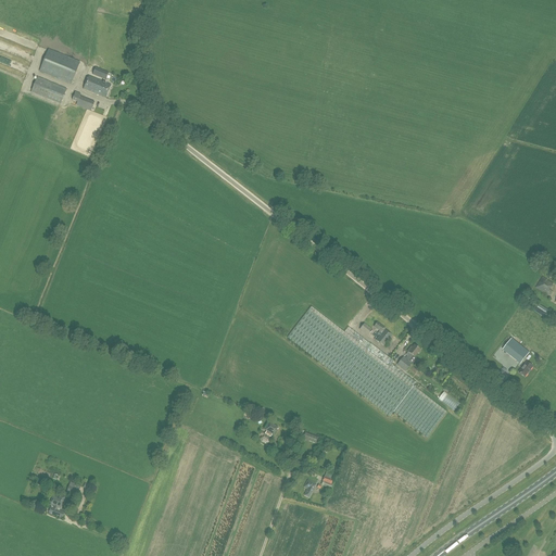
[(72,84),(80,62),(48,49),(39,72),(72,84)]
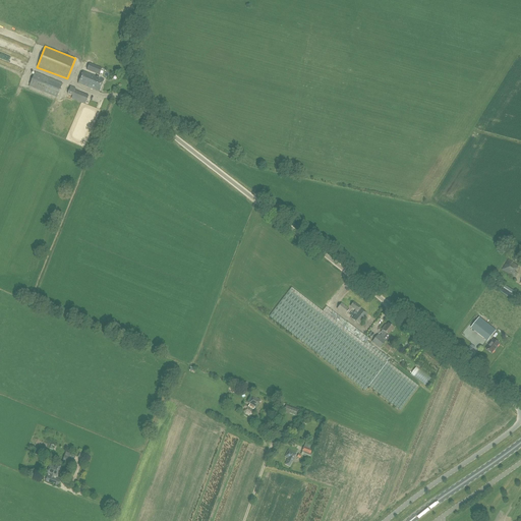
[(99,74),(102,68),(90,63),(87,69),(99,74)]
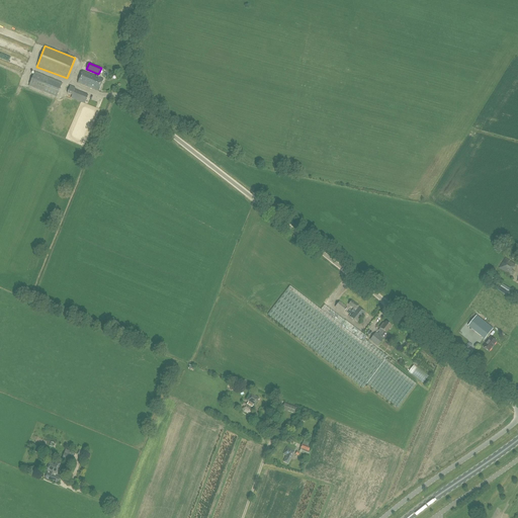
[(98,91),(103,79),(83,71),(78,83),(98,91)]
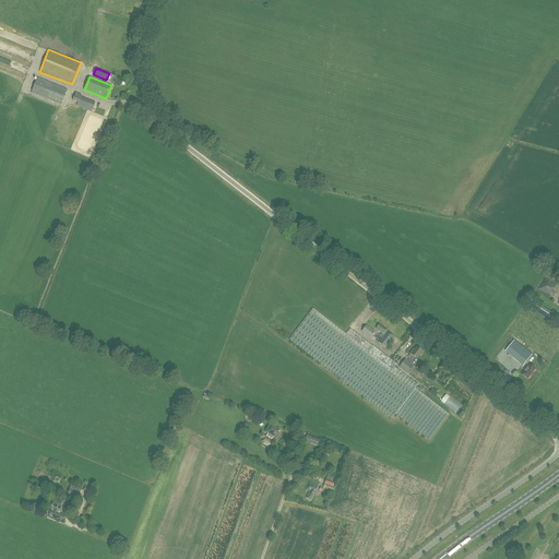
[(60,106),(68,90),(37,78),(32,93),(60,106)]
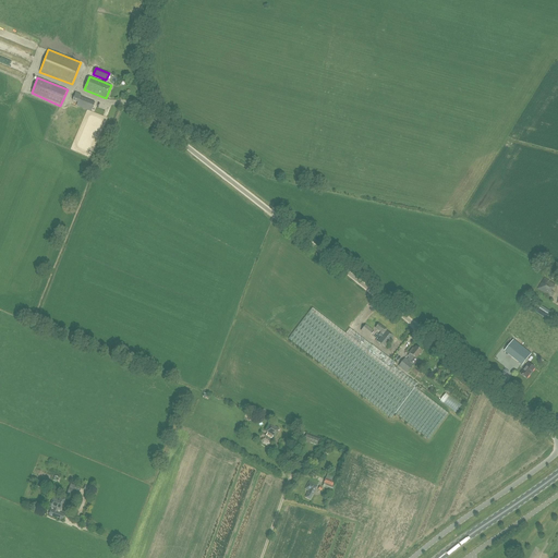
[(92,111),(95,102),(81,96),(82,95),(75,93),(72,100),(77,102),(76,105),(92,111)]
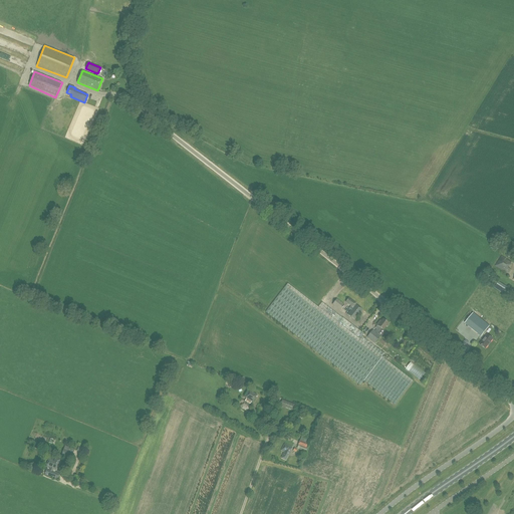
[(501,257),(496,266),(509,274),(511,271),(508,269),(512,263),(501,257)]
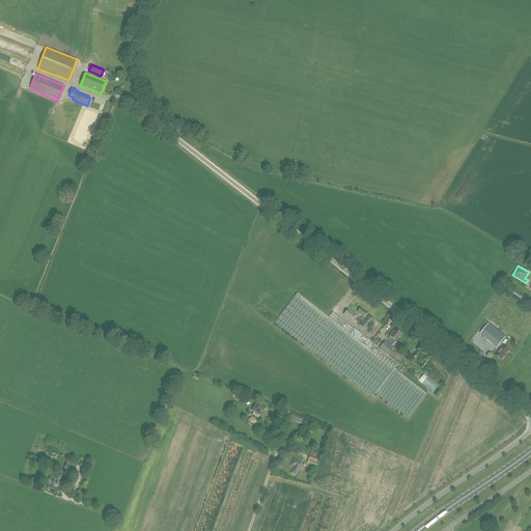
[(525,297),(514,290),(510,297),(521,303),(525,297)]
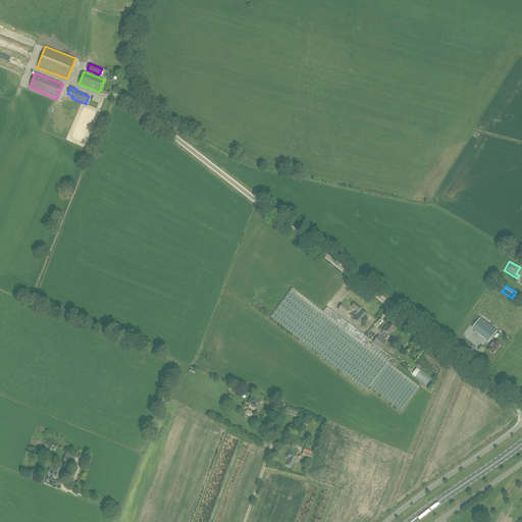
[(270,317),(365,392),(368,387),(369,386),(386,401),(401,412),(401,411),(420,386),(388,362),(389,360),(377,350),(367,342),(368,340),(367,338),(348,323),(344,321),(327,308),(323,312),(318,308),(292,289),(270,317)]
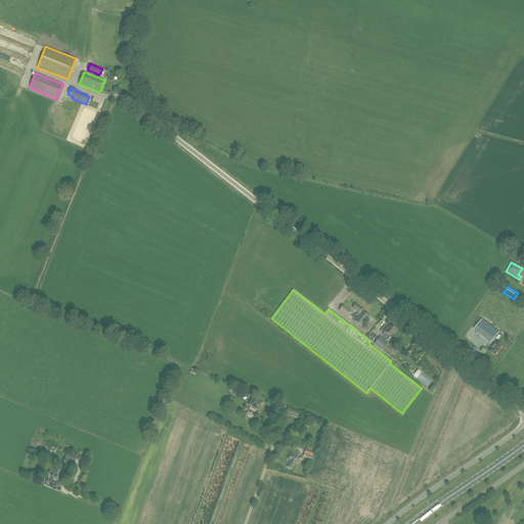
[(358,315),(365,320),(369,315),(360,309),(361,307),(355,303),(352,308),(358,312),(356,314),(358,315)]
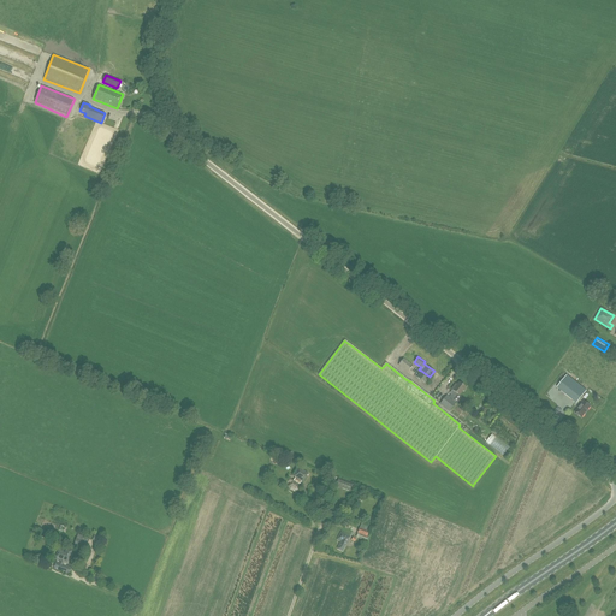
[(408,372),(413,366),(403,359),(398,365),(408,372)]
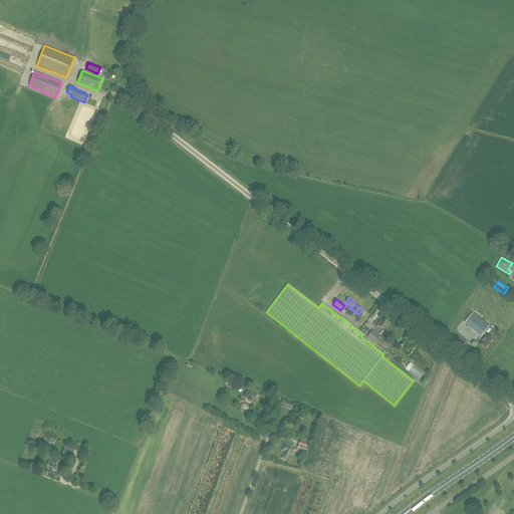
[(355,319),(358,314),(351,309),(347,314),(355,319)]
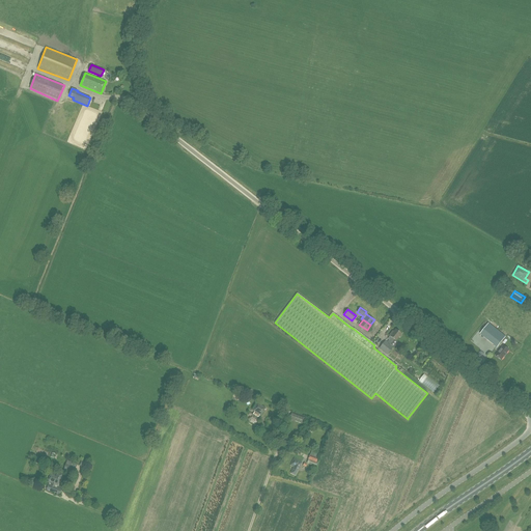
[(497,347),(505,337),(488,324),(480,334),(497,347)]
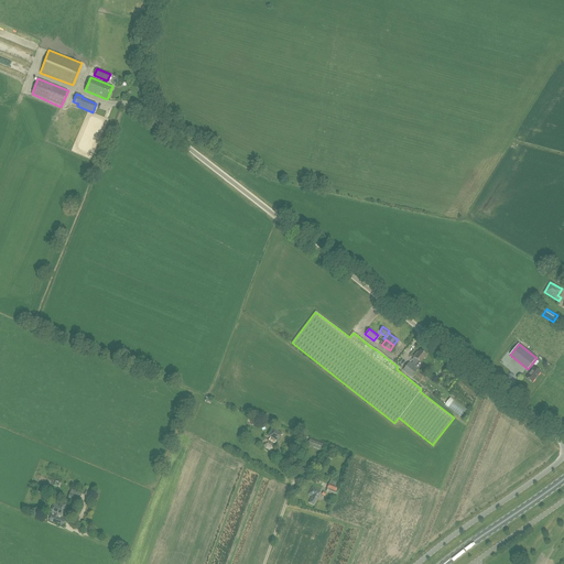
[(419,361),(421,362),(423,358),(424,359),(425,359),(426,357),(426,356),(426,355),(420,350),(418,354),(416,353),(413,357),(414,357),(412,360),(413,361),(411,364),(409,362),(403,370),(412,377),(418,369),(415,367),(418,364),(419,361)]
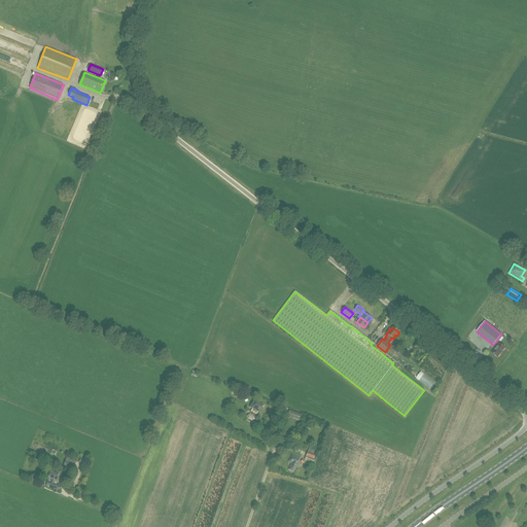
[(505,348),(499,343),(497,346),(496,345),(494,349),(495,349),(492,353),(497,357),(505,348)]
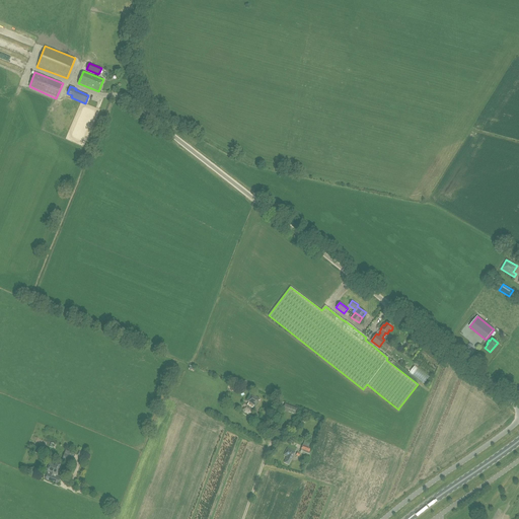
[(244,408),(242,411),(249,415),(253,409),(252,408),(254,404),(255,405),(260,398),(252,394),(247,401),(249,402),(247,404),(244,402),(242,406),(244,408)]
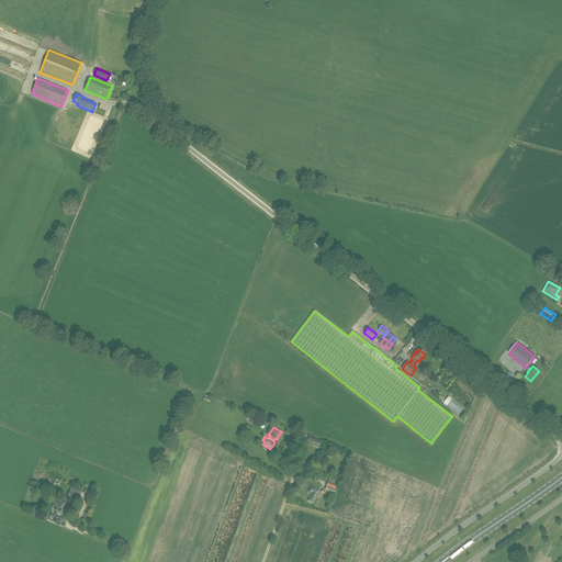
[(305,444),(318,448),(321,442),(308,437),(305,444)]
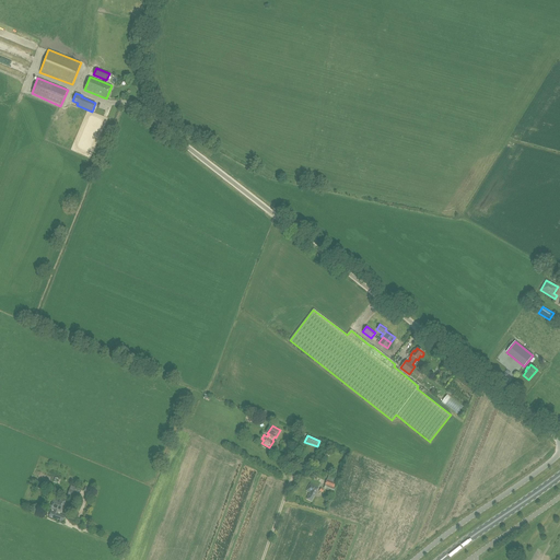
[(310,492),(307,499),(312,501),(318,487),(311,483),(306,491),(310,492)]
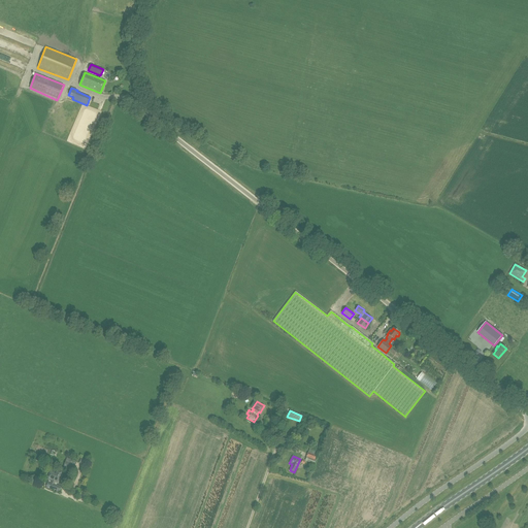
[(76,462),(67,458),(63,467),(73,470),(76,462)]
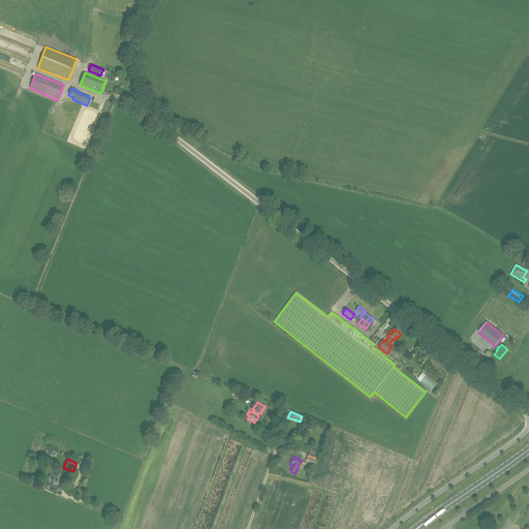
[(48,480),(49,480),(47,488),(59,493),(62,487),(54,485),(55,483),(58,484),(62,473),(57,471),(57,473),(51,471),(48,480)]
